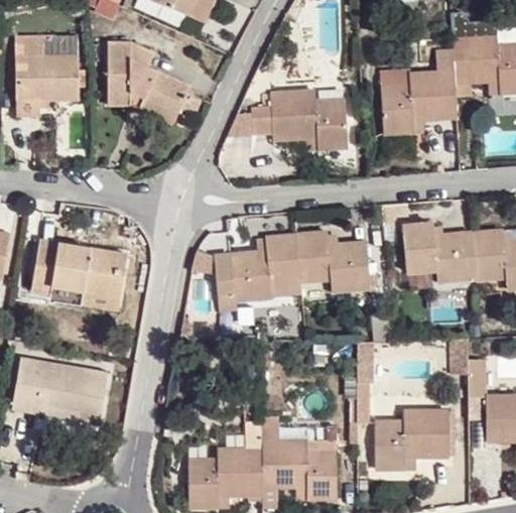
[(162,0),(191,14),(199,0),(162,0)]
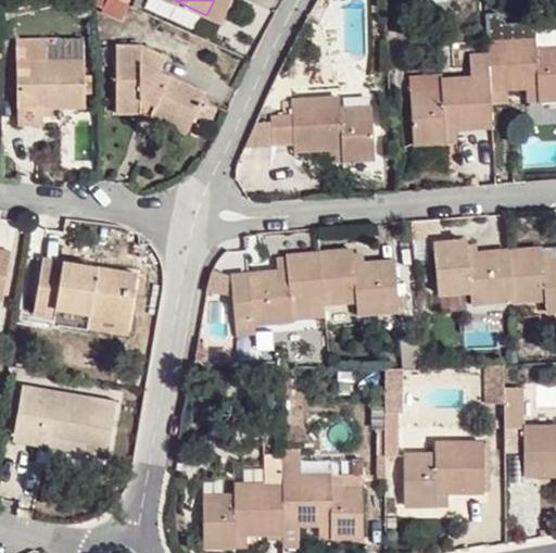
[(214,0),(206,15),(223,23),(236,0),(214,0)]
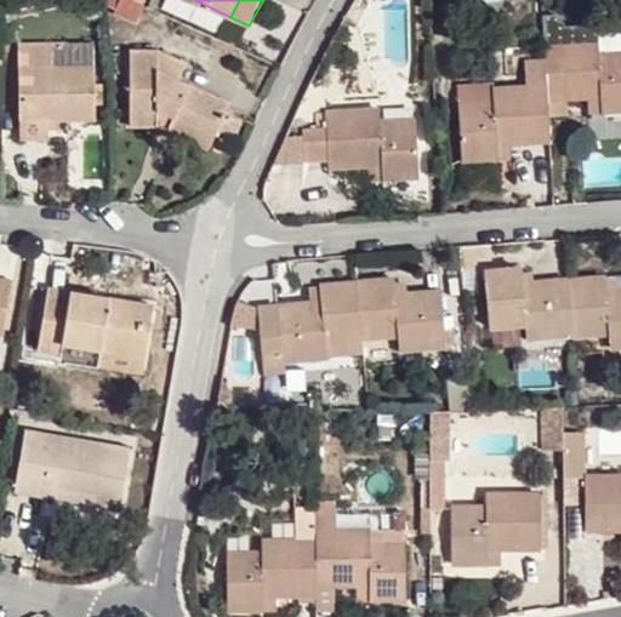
[(564,97),(587,96),(599,95),(599,109),(620,108),(620,32),(598,33),(598,40),(545,44),(545,60),(546,85),(547,98),(547,112),(565,110),(564,97)]
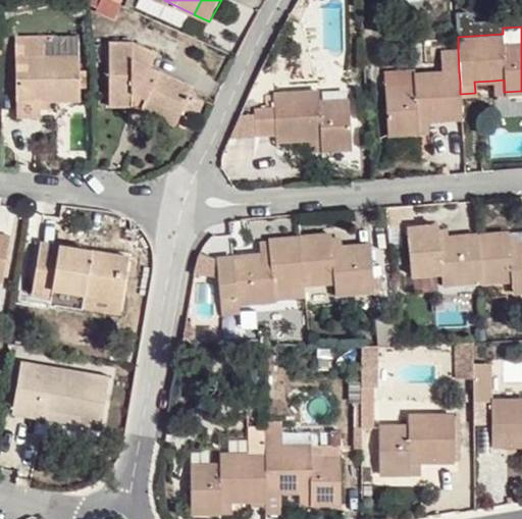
[(16,39),(15,101),(47,101),(77,101),(77,57),(45,56),(46,39),(16,39)]
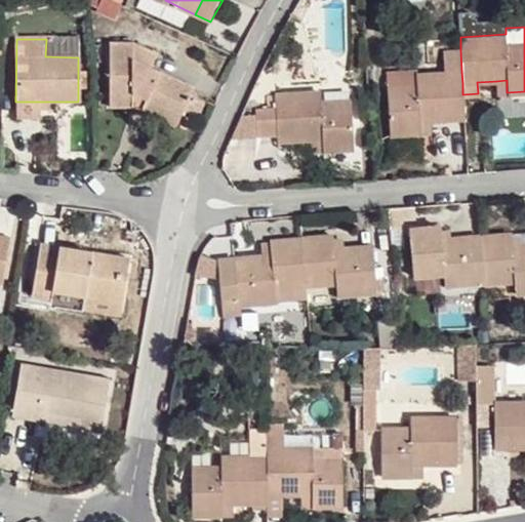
[(109,107),(134,107),(134,89),(183,113),(194,87),(151,67),(157,53),(136,44),(110,45),(109,107)]
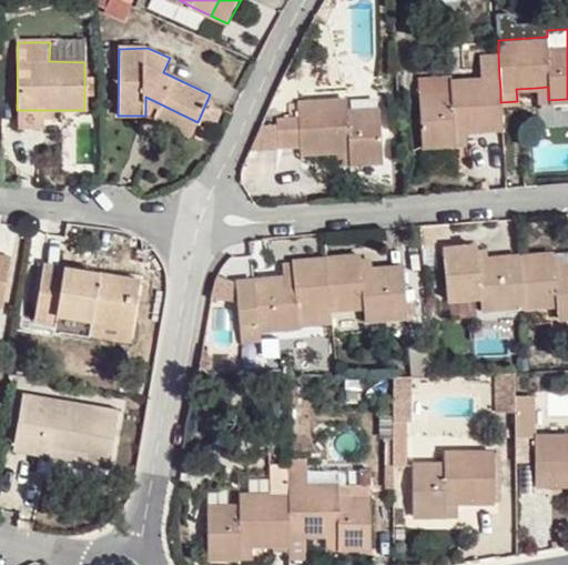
[(466,130),(503,129),(500,102),(500,90),(499,78),(498,54),(479,56),(480,79),(449,80),(449,76),(419,78),(422,144),(454,143),(455,130),(466,130)]
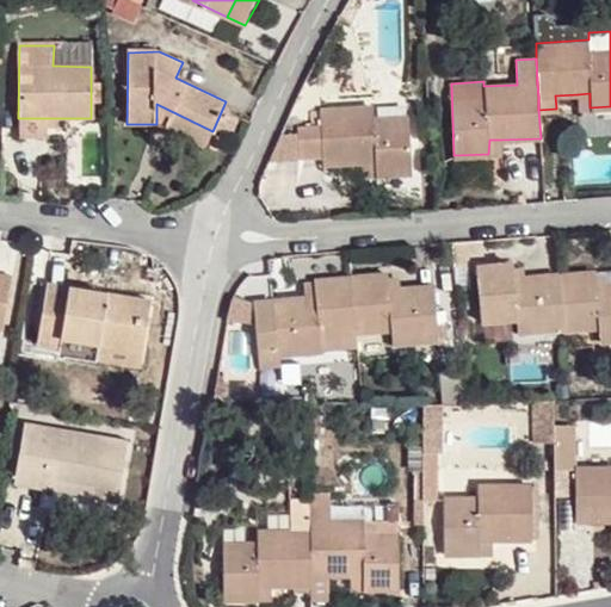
[(590,93),(578,94),(578,107),(590,107),(590,93)]
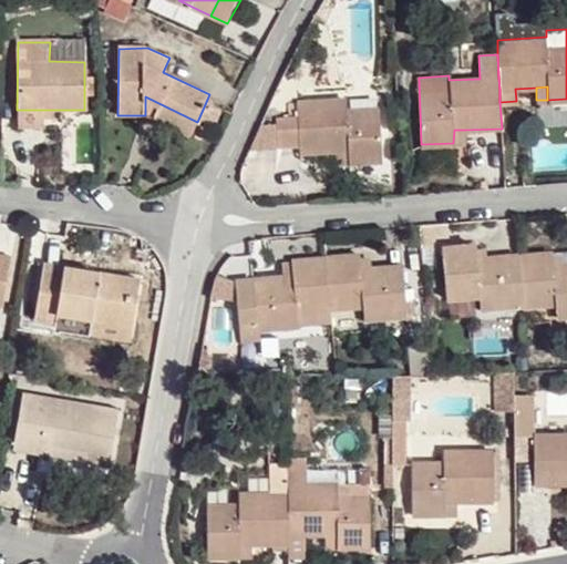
[(145,96),(145,115),(187,144),(197,122),(145,96)]
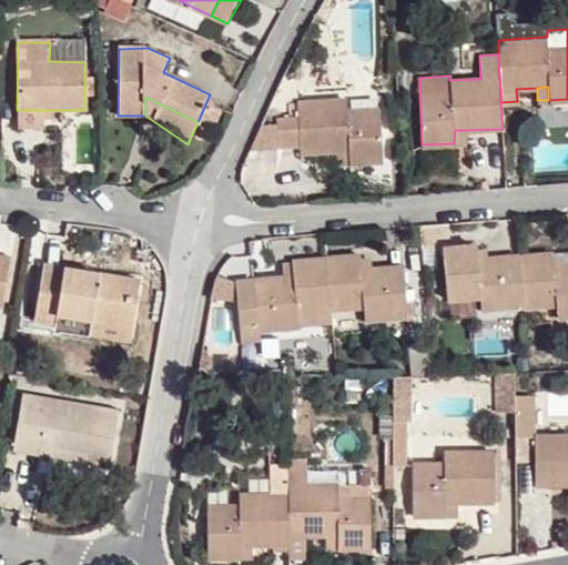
[(298,112),(280,114),(282,147),(302,147),(303,152),(337,151),(351,150),(353,162),(384,160),(382,107),(350,110),(348,98),(298,101),(298,112)]
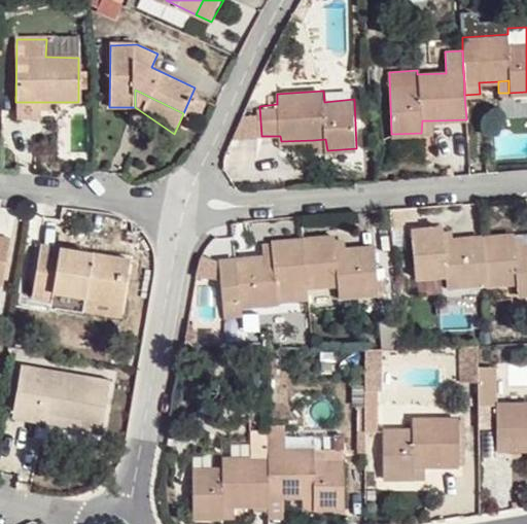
[(47,102),(15,102),(15,110),(47,110),(47,102)]
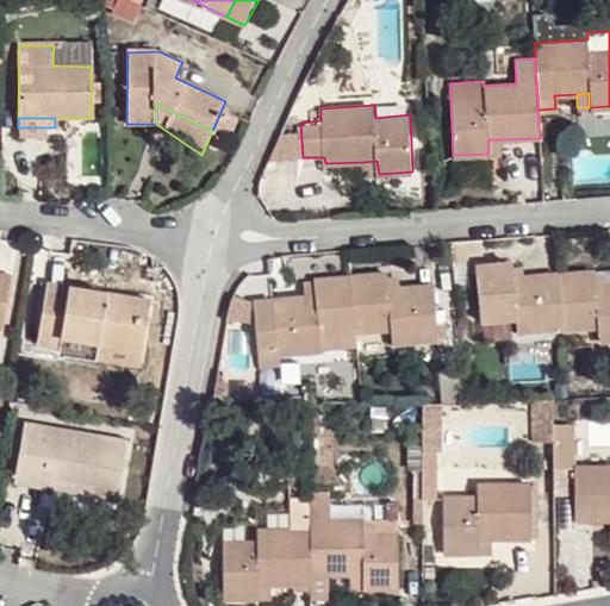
[(502,152),(500,139),(489,139),(487,154),(502,152)]
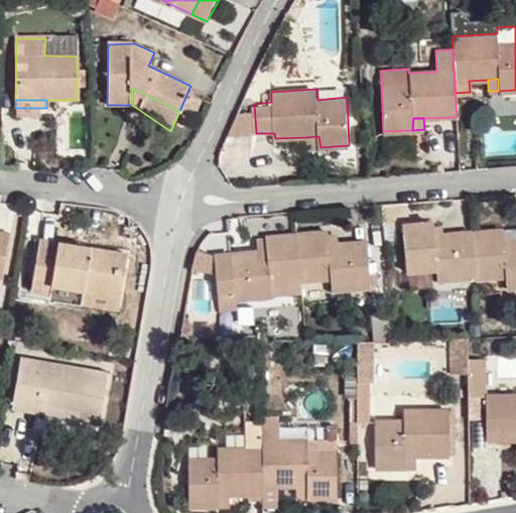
[(307,148),(320,147),(318,136),(306,137),(307,148)]
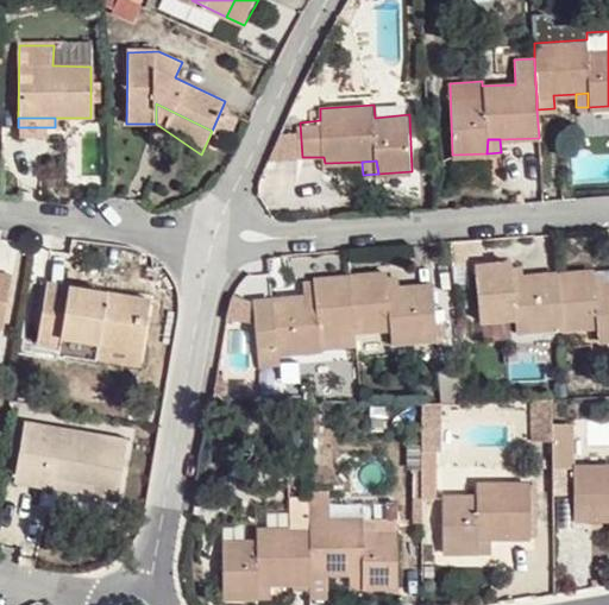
[(562,327),(558,271),(525,275),(514,275),(513,266),(513,260),(475,264),(479,319),(516,315),(518,332),(562,327)]
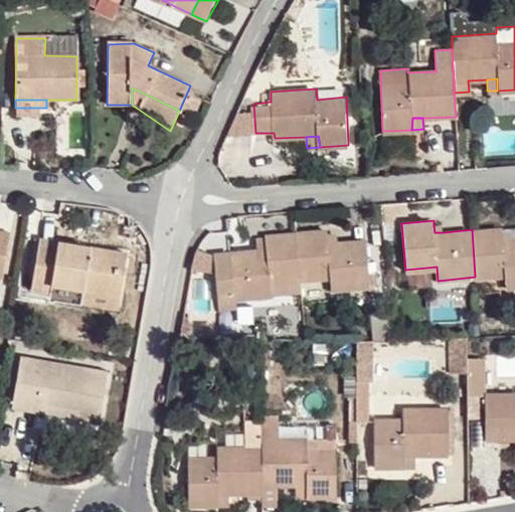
[(435,232),(444,232),(443,223),(434,225),(435,232)]
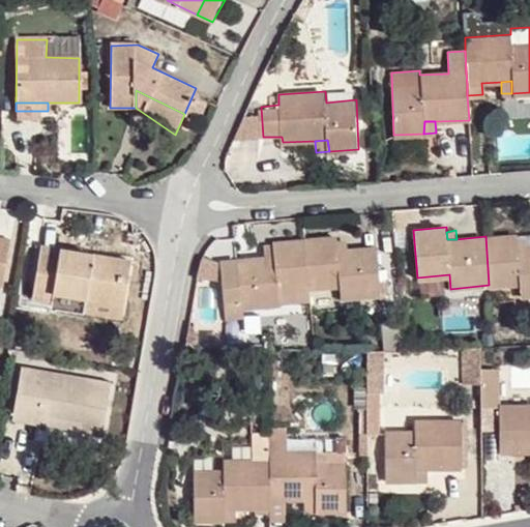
[(489,285),(489,288),(522,285),(523,295),(529,294),(529,232),(486,236),(489,285)]
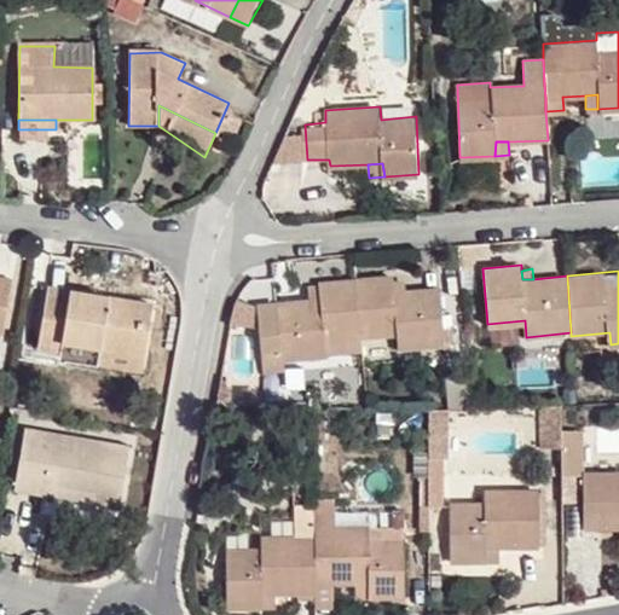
[(0,329),(5,330),(12,274),(0,272),(0,329)]
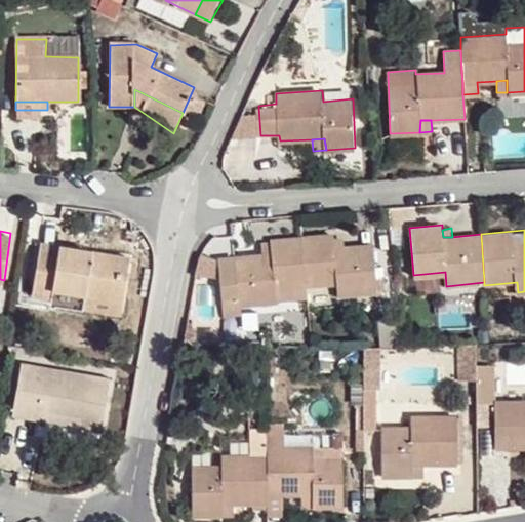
[(332,233),(301,236),(301,238),(305,283),(336,280),(338,294),(377,291),(373,244),(341,247),(334,248),(333,239),(332,233)]
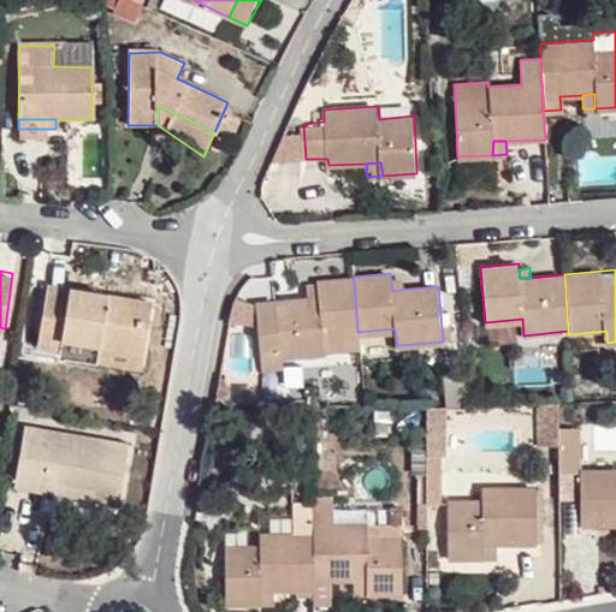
[(134,306),(135,286),(105,284),(105,291),(69,287),(69,280),(46,279),(41,338),(64,339),(65,331),(147,338),(149,307),(134,306)]
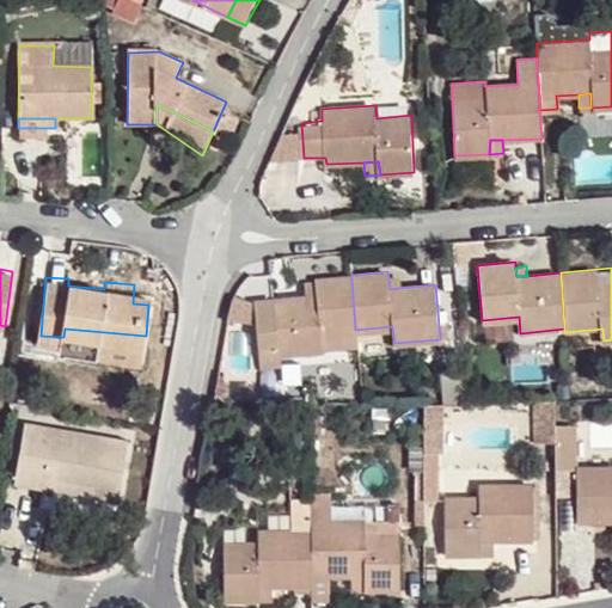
[(356,332),(355,330),(352,277),(316,280),(316,287),(316,298),(304,299),(270,301),(271,311),(252,313),(256,344),(275,343),(275,352),(320,349),(319,335),(356,332)]
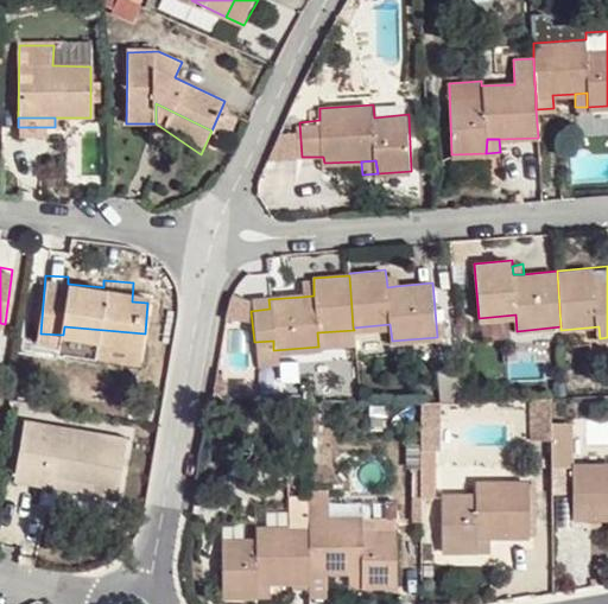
[(103,280),(68,277),(68,284),(103,287),(103,280)]
